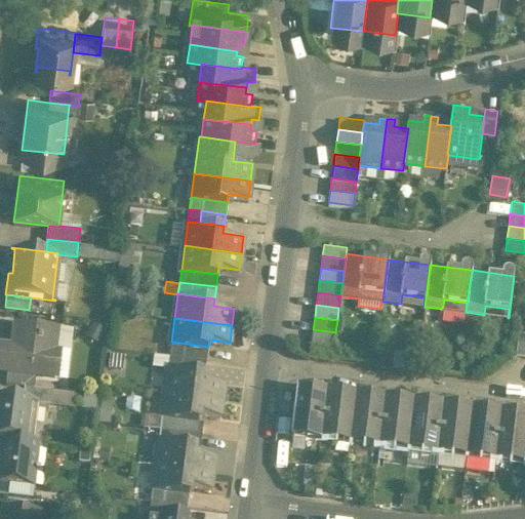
[(58,327),(14,321),(11,348),(0,347),(0,369),(7,370),(36,373),(57,376),(62,350),(56,349),(58,327)]
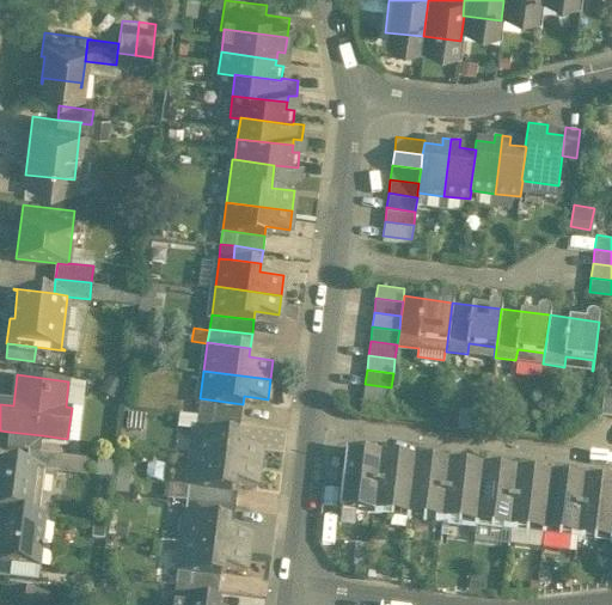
[(79,440),(86,383),(68,382),(66,407),(72,408),(67,439),(79,440)]
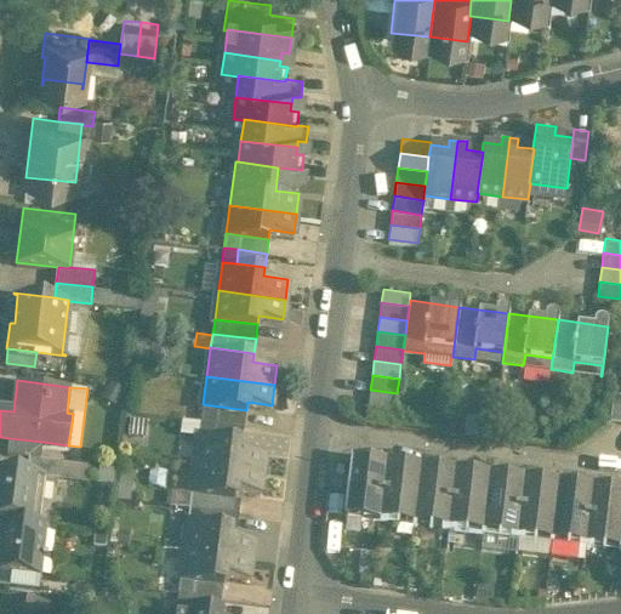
[(397,393),(370,390),(368,404),(396,408),(397,393)]
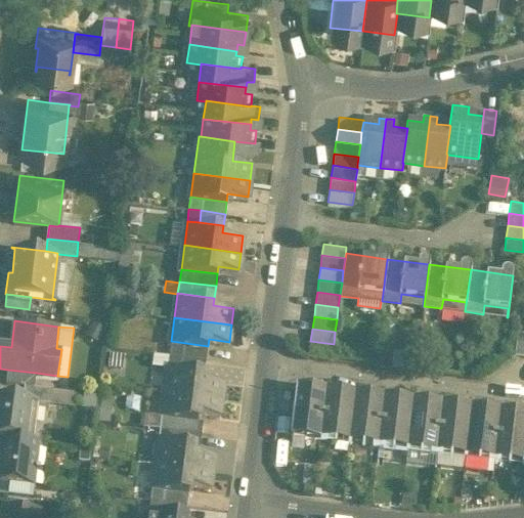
[(523,331),(517,330),(515,353),(523,353),(523,331)]
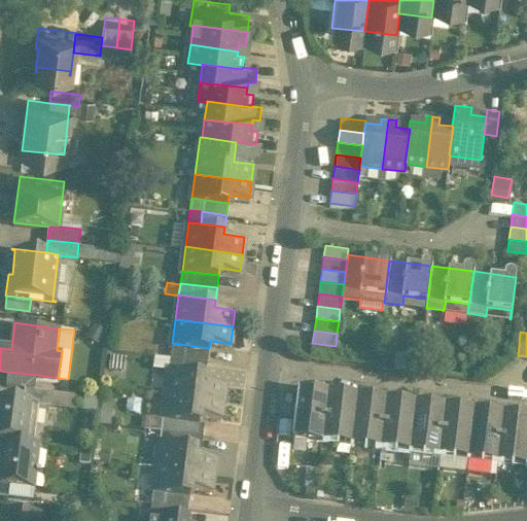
[(172,343),(170,355),(207,360),(209,348),(172,343)]
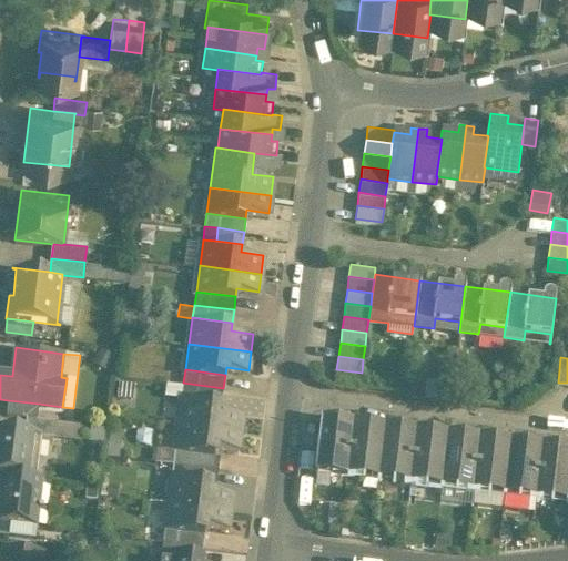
[(223,388),(183,383),(182,396),(222,401),(223,388)]
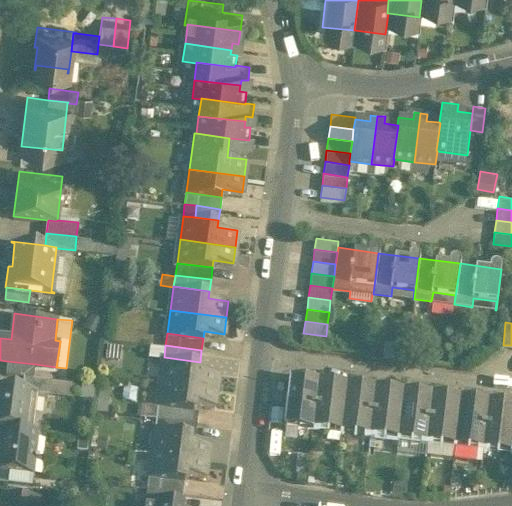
[(200,362),(164,357),(161,381),(216,388),(219,371),(199,369),(200,362)]
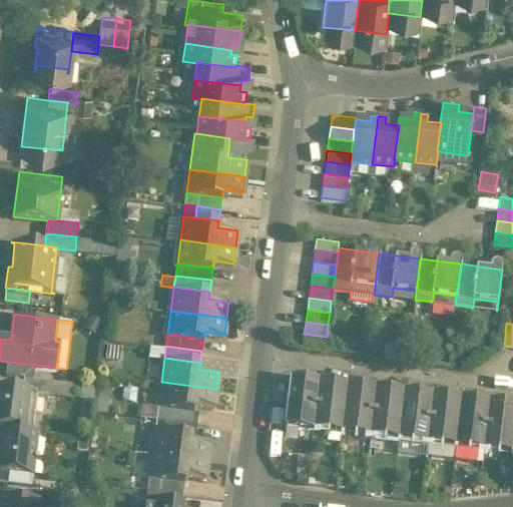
[(35,365),(7,362),(6,374),(24,376),(34,377),(35,365)]
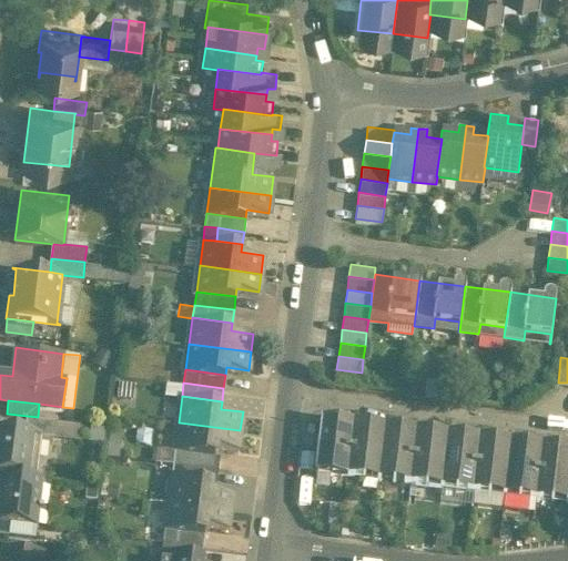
[(340,417),(322,415),(315,470),(347,473),(354,419),(353,419),(352,425),(338,424),(340,417)]
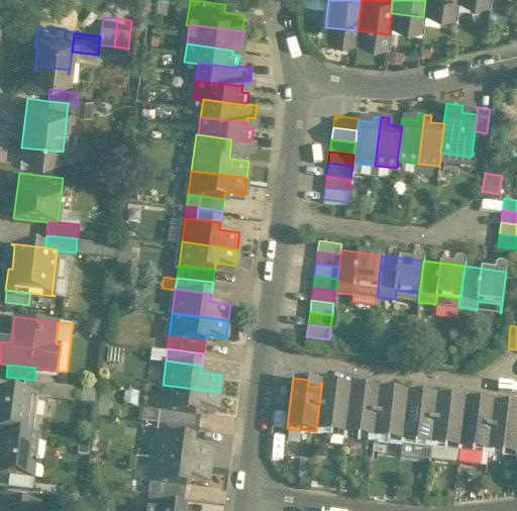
[(36,394),(35,396),(48,398),(50,382),(34,380),(24,379),(22,393),(36,394)]
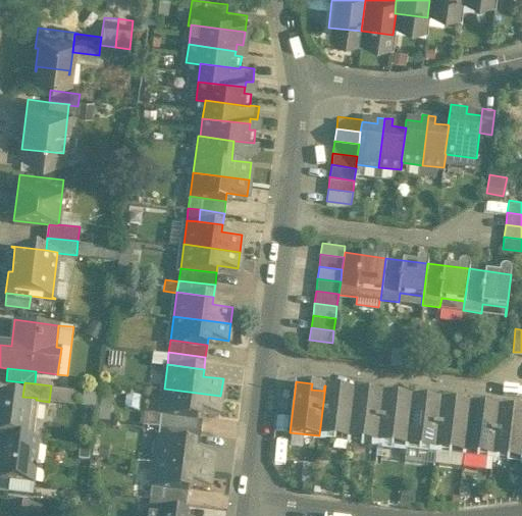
[(74,389),(51,385),(49,402),(73,404),(74,389)]
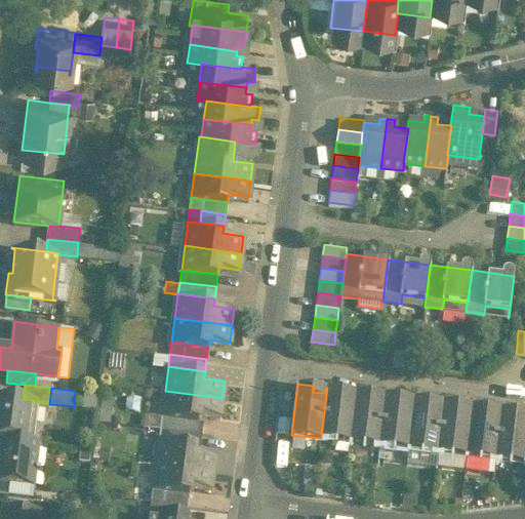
[(340,395),(328,394),(329,388),(327,388),(321,438),(350,442),(357,391),(340,389),(340,395)]
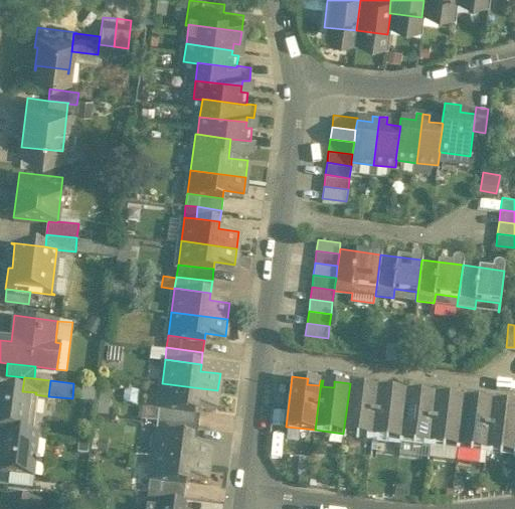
[(217,390),(162,383),(159,406),(195,411),(195,404),(215,407),(217,390)]
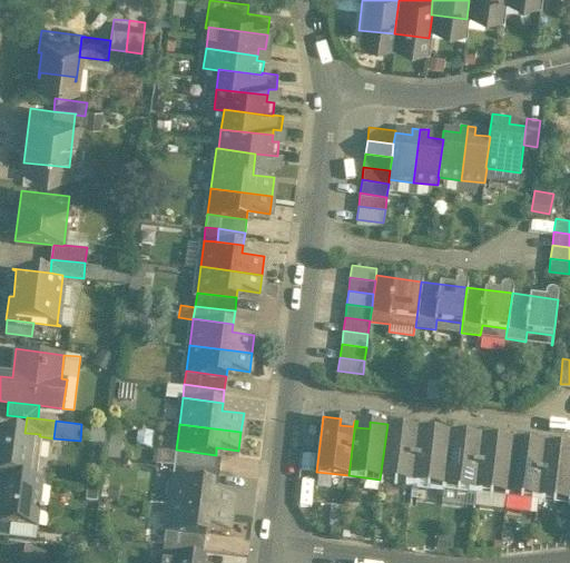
[(404,426),(387,424),(380,480),(412,483),(419,428),(416,428),(416,434),(403,433),(404,426)]
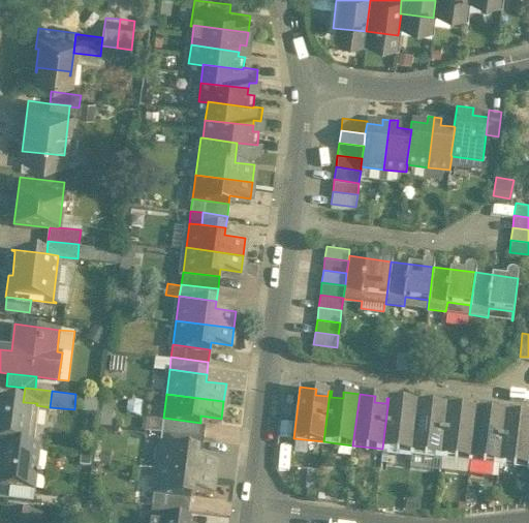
[(401,405),(390,403),(390,398),(389,398),(382,449),(411,453),(417,401),(402,399),(401,405)]
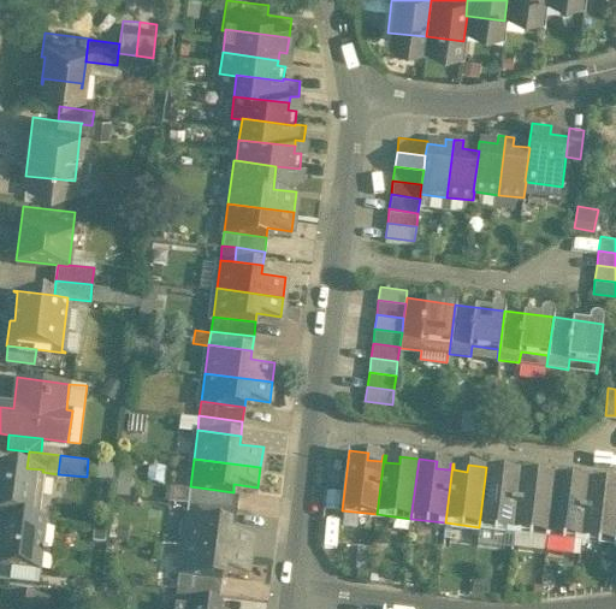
[(27,468),(0,465),(0,513),(1,514),(37,518),(42,472),(43,469),(27,468)]
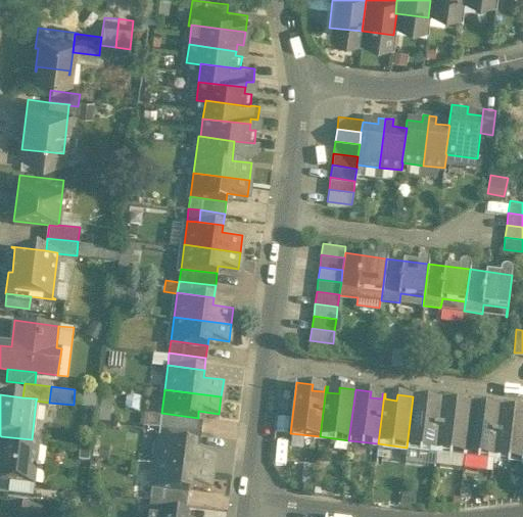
[(428,398),(413,396),(407,448),(436,451),(442,401),(440,400),(439,406),(428,404),(428,398)]
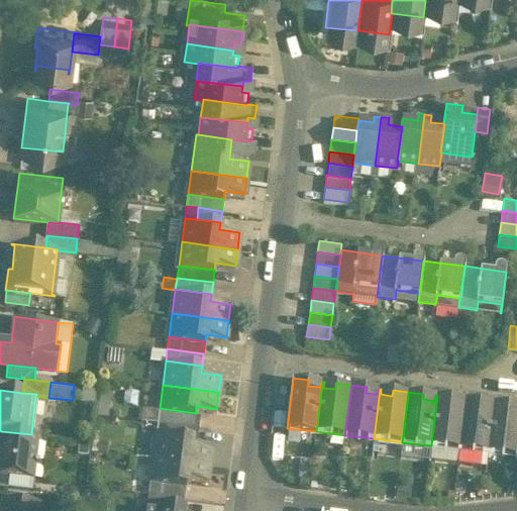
[(449,403),(437,401),(438,396),(437,396),(431,445),(459,448),(466,399),(450,397),(449,403)]
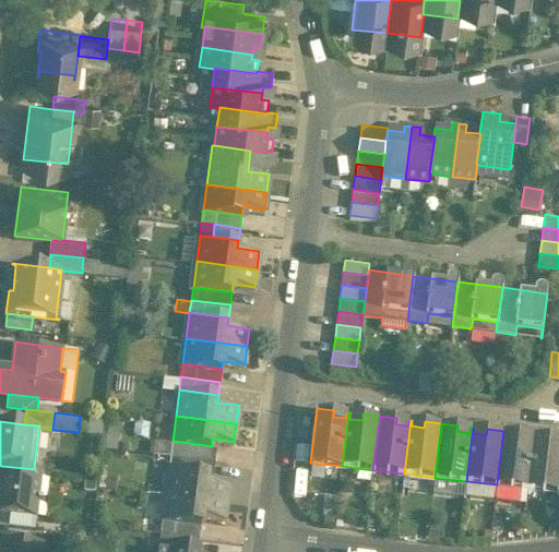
[(520,433),(503,431),(497,484),(527,489),(534,434),(533,434),(532,441),(519,439),(520,433)]
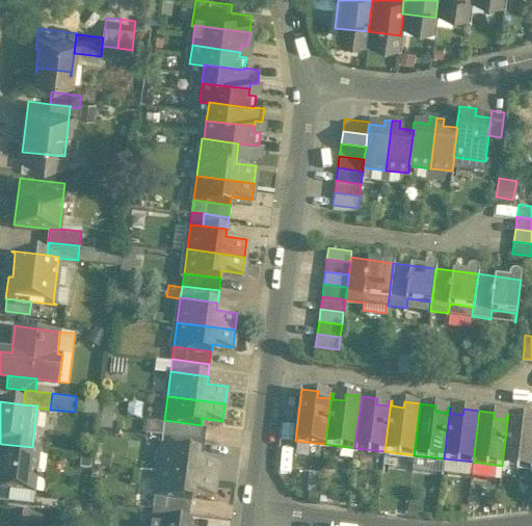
[(522,421),(509,420),(510,415),(508,414),(502,466),(531,469),(531,417),(522,416),(522,421)]
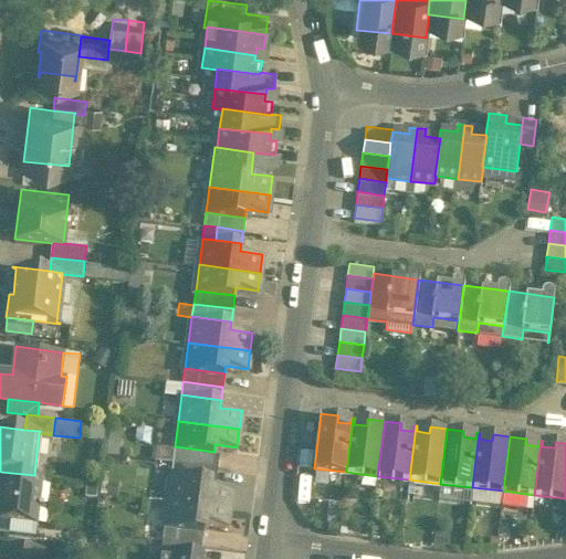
[(215,452),(175,446),(173,460),(218,465),(220,452),(215,452)]
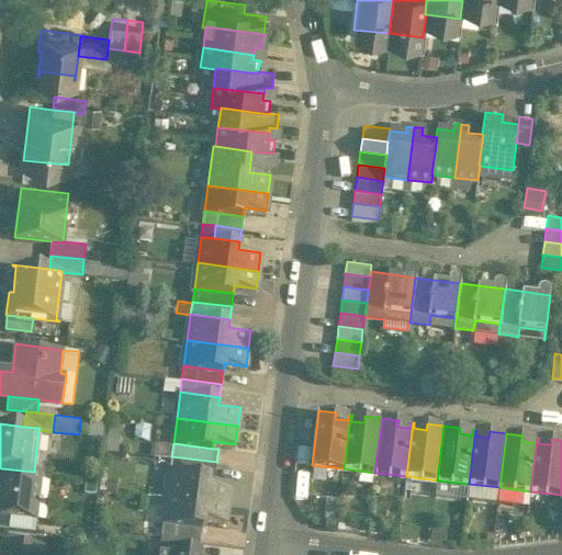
[(209,475),(170,469),(171,457),(155,454),(148,493),(167,496),(227,503),(229,485),(209,483),(209,475)]
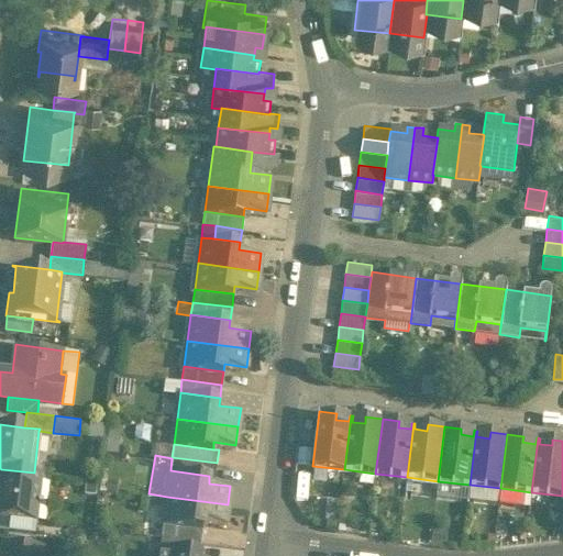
[(217,463),(172,457),(172,458),(170,470),(209,476),(216,476),(217,463)]
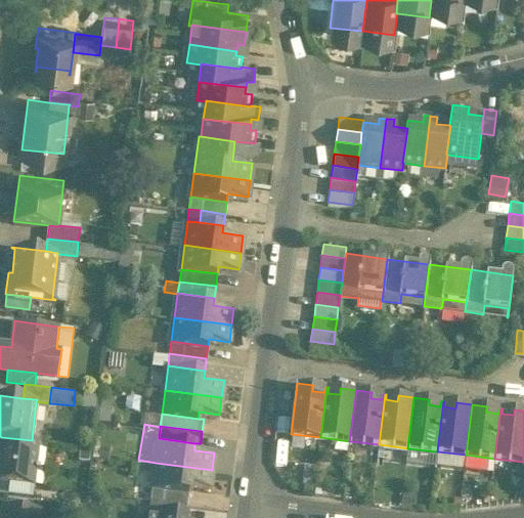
[(32,440),(1,437),(0,445),(0,479),(9,481),(9,480),(35,483),(39,441),(32,440)]
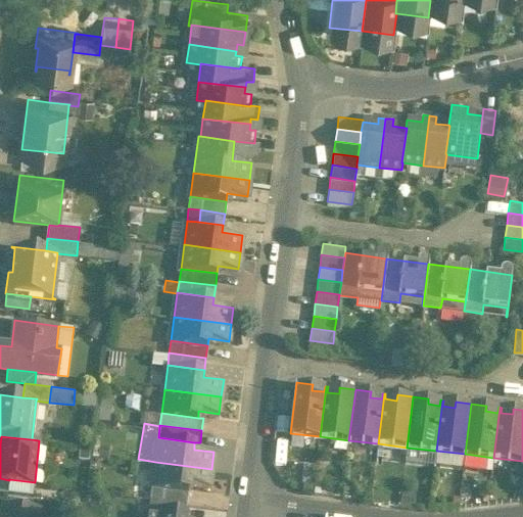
[(211,469),(155,462),(152,485),(188,490),(189,483),(209,485),(211,469)]
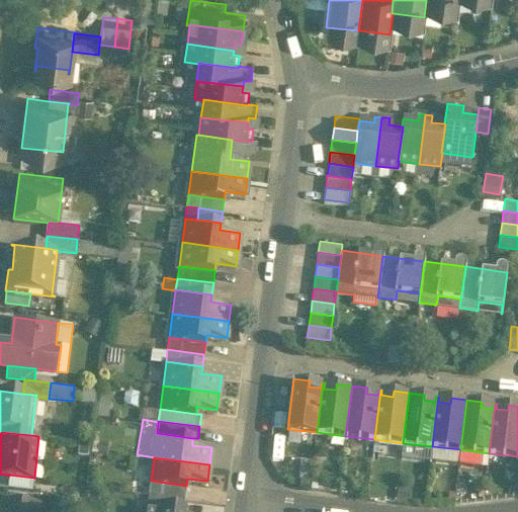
[(0,474),(0,486),(8,488),(9,476),(0,474)]
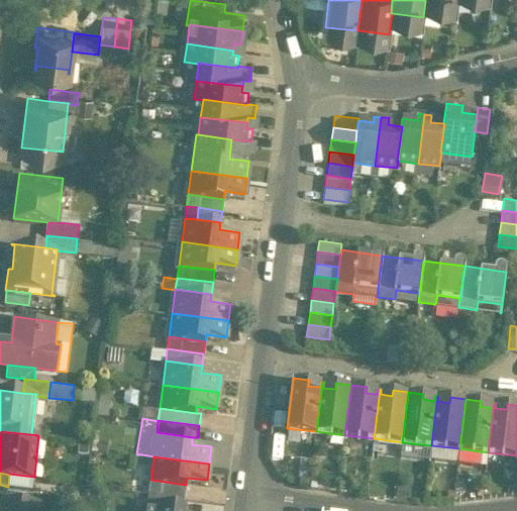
[(8,487),(33,490),(34,477),(9,474),(9,475),(8,487)]
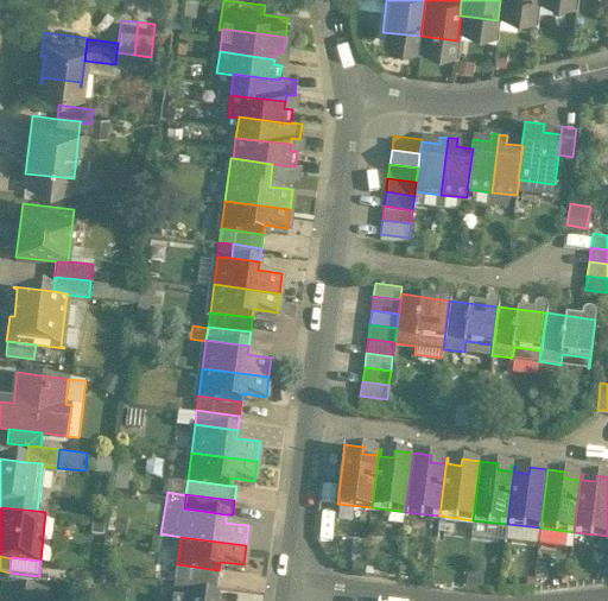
[(219,570),(177,564),(175,579),(217,583),(219,570)]
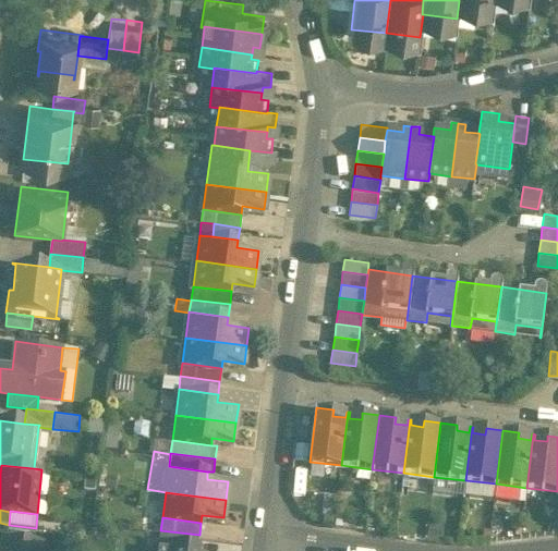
[(199,535),(160,530),(159,542),(197,548),(199,535)]
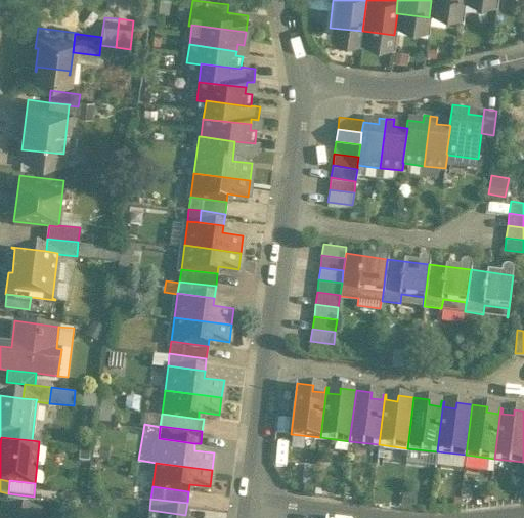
[(0,517),(38,517),(40,510),(5,506),(4,516),(0,515),(0,517)]
